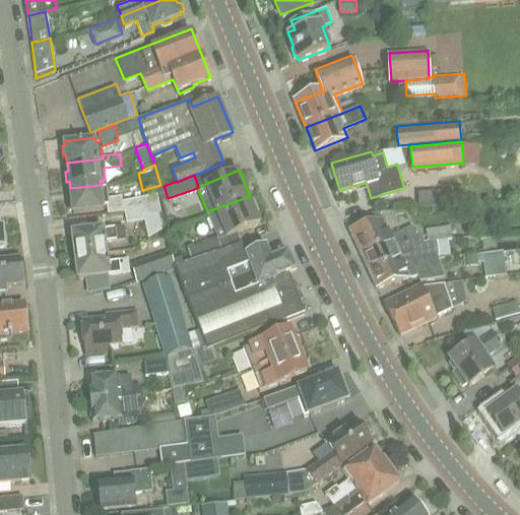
[(124,209),(122,198),(121,194),(107,195),(106,184),(101,185),(70,188),(71,197),(68,198),(69,207),(72,207),(73,211),(103,206),(103,202),(107,202),(108,210),(124,209)]
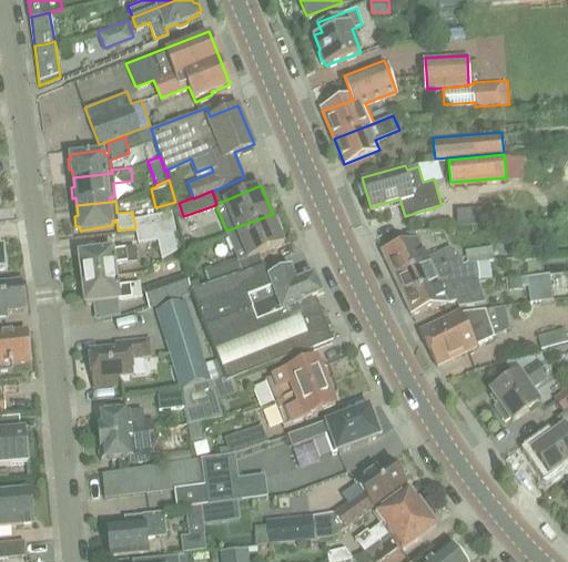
[(494,223),(493,206),(458,207),(458,224),(494,223)]
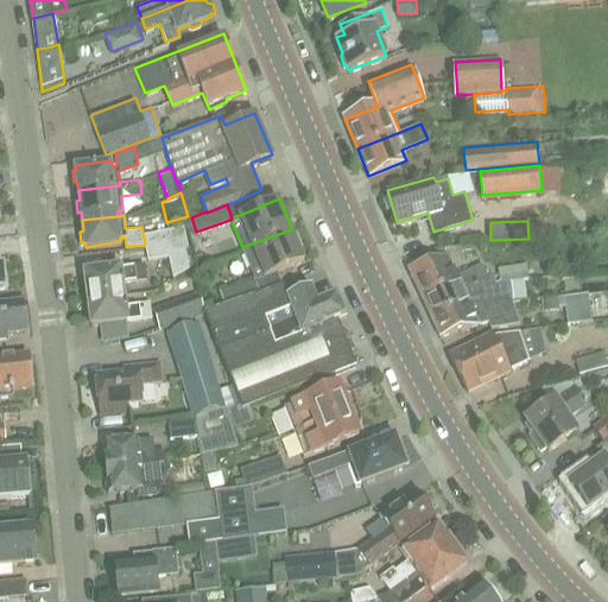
[(184,225),(143,232),(145,245),(147,257),(169,253),(173,274),(192,263),(184,225)]
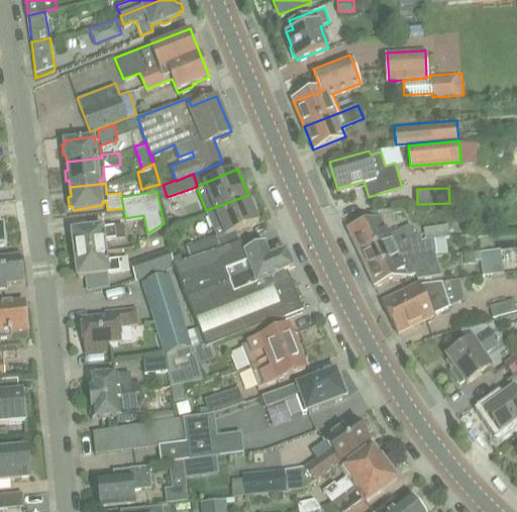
[(187,244),(191,258),(218,247),(219,248),(221,247),(218,236),(224,234),(259,219),(248,195),(206,210),(215,234),(187,244)]
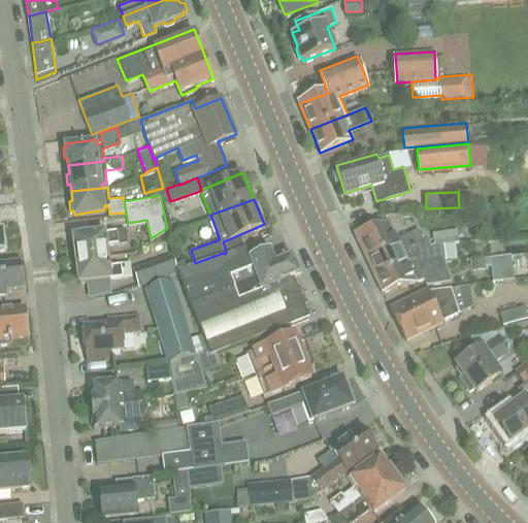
[(496,207),(481,207),(481,223),(496,223),(496,207)]
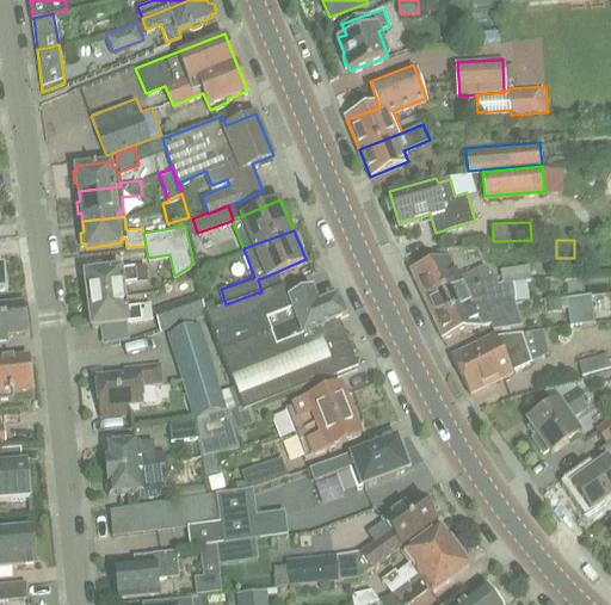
[(0,286),(11,286),(10,265),(4,266),(2,251),(0,251),(0,286)]
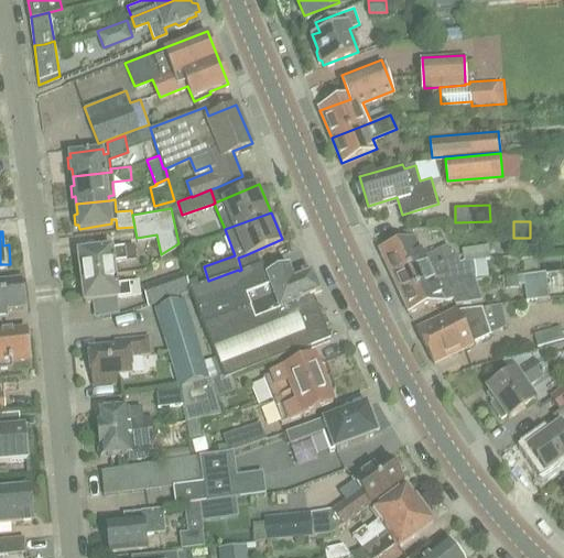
[(429,265),(452,255),(446,243),(423,254),(414,236),(379,247),(391,272),(426,262),(429,265)]
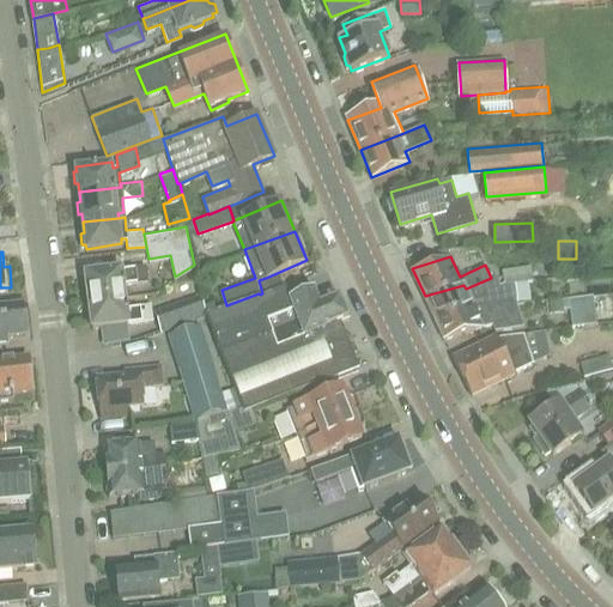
[(84,272),(87,298),(125,293),(123,283),(147,278),(146,263),(84,272)]
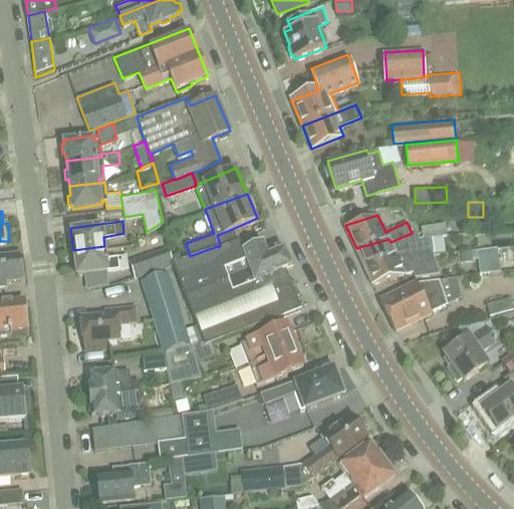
[(421,225),(422,237),(446,234),(444,222),(421,225)]
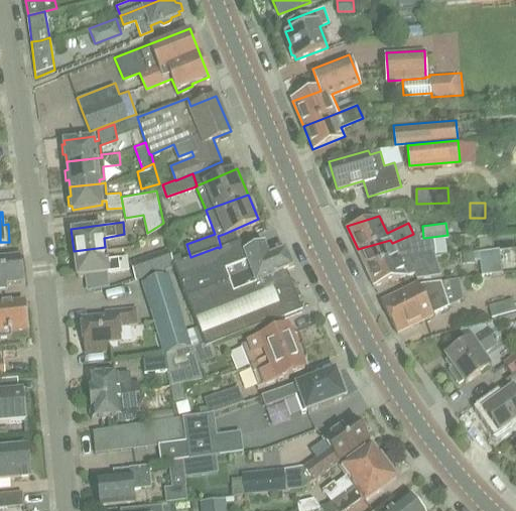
[(358,249),(366,267),(418,250),(420,254),(433,253),(431,237),(420,239),(417,232),(413,234),(392,243),(390,240),(358,249)]
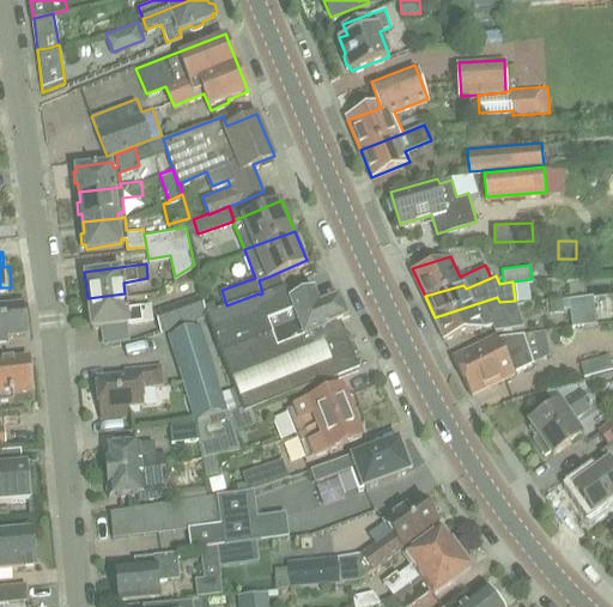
[(285,285),(262,293),(260,295),(259,293),(226,305),(207,313),(238,407),(240,411),(252,406),(356,370),(347,346),(338,321),(350,316),(339,293),(319,302),(314,289),(291,298),(285,285)]
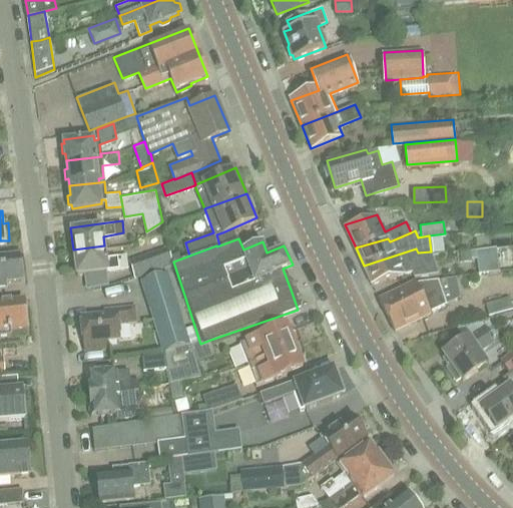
[(104,245),(73,249),(77,273),(127,267),(126,254),(106,256),(104,245)]
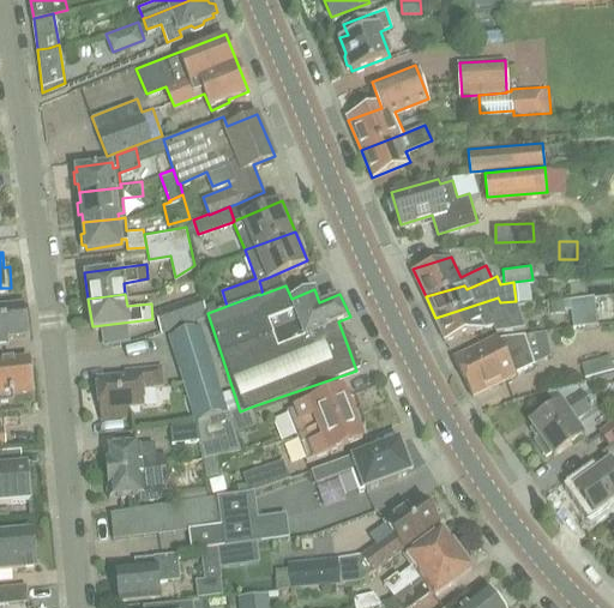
[(573,325),(599,321),(594,294),(570,296),(573,325)]
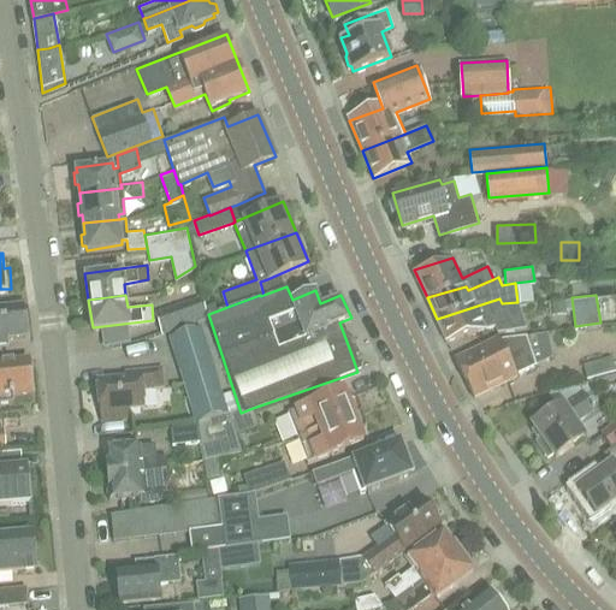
[(206,313),(200,297),(157,312),(164,329),(206,313)]
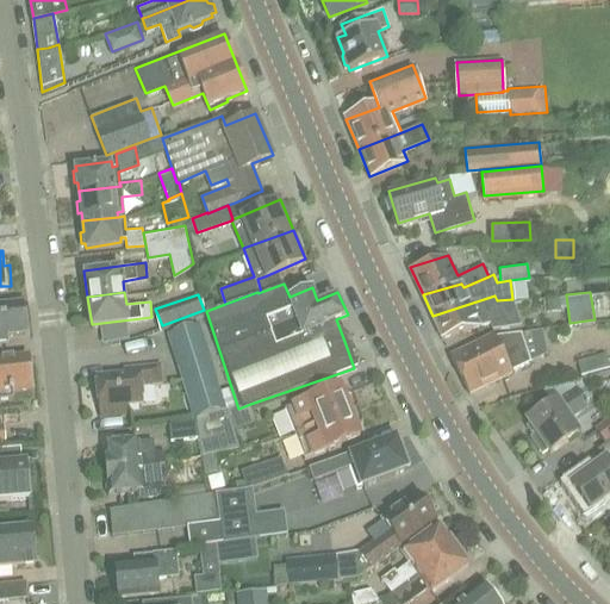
[(495,296),(433,316),(441,336),(490,321),(492,327),(521,323),(514,299),(512,299),(497,300),(495,296)]
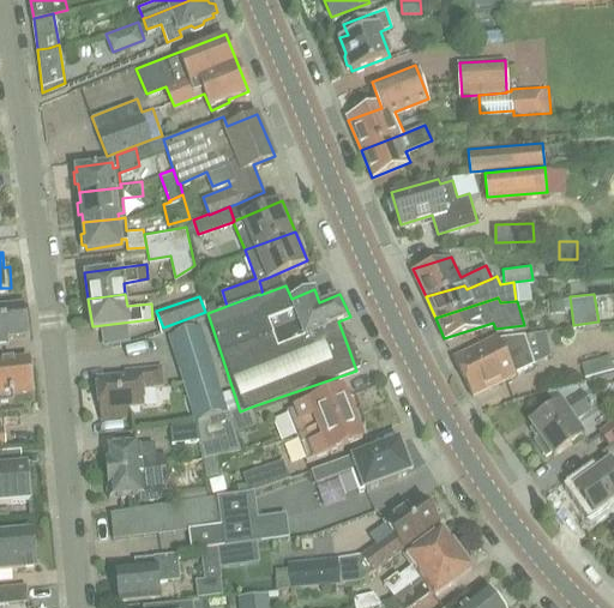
[(26,332),(24,305),(0,306),(0,339),(8,339),(7,335),(26,332)]
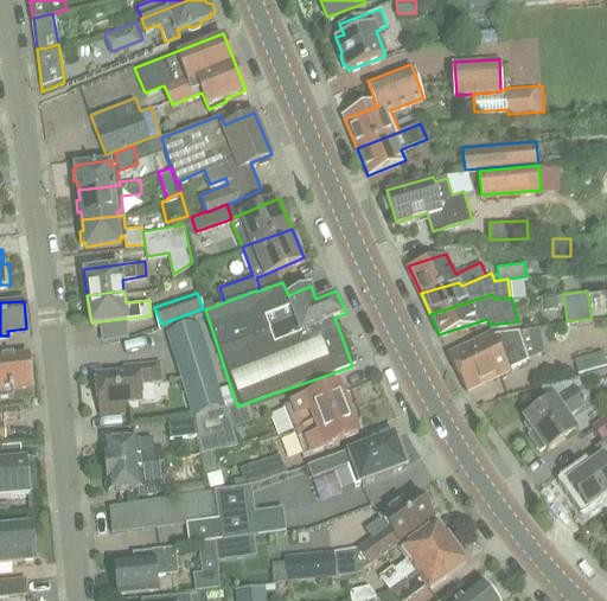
[(223,404),(198,320),(170,331),(196,414),(223,404)]
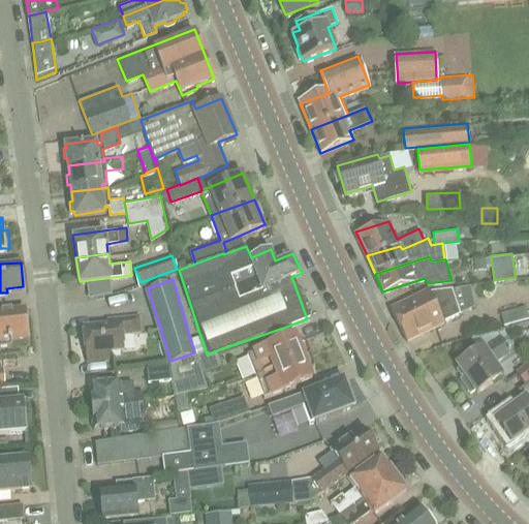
[(452,286),(429,289),(391,307),(406,340),(444,320),(443,319),(460,310),(452,286)]
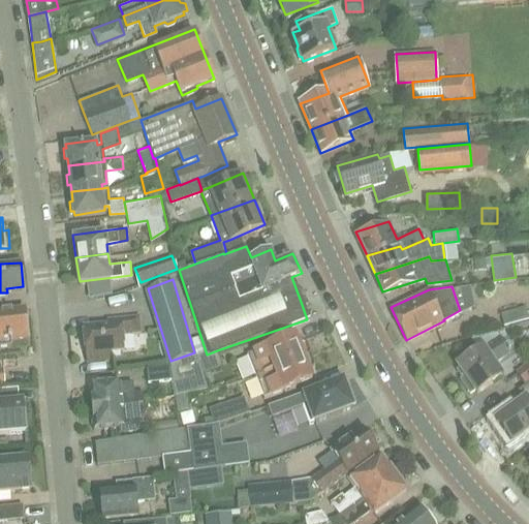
[(528,316),(526,305),(501,311),(504,322),(528,316)]
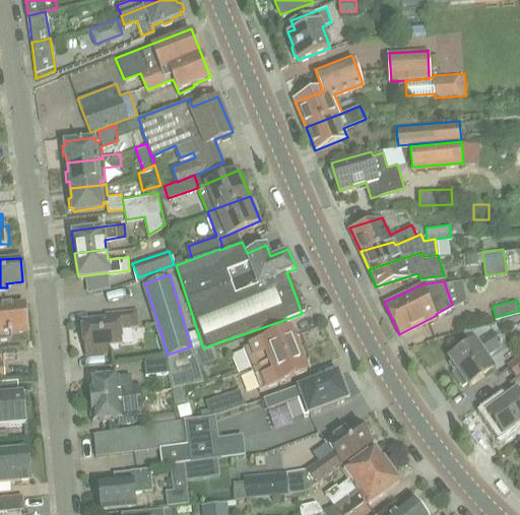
[(0,336),(11,336),(11,330),(27,329),(24,303),(0,305),(0,336)]
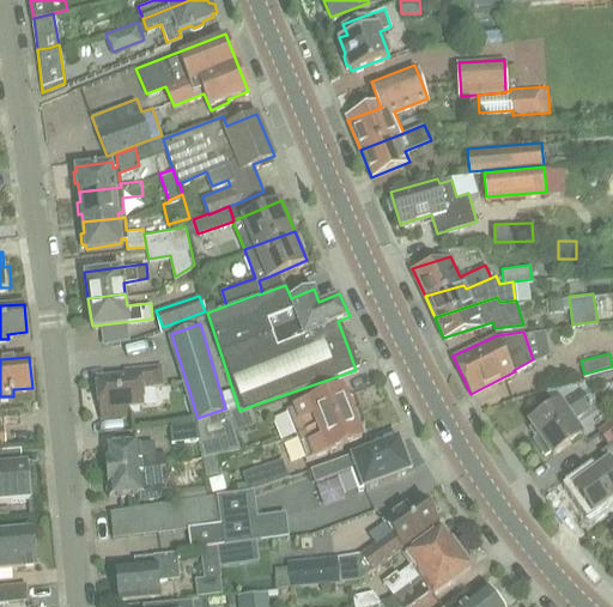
[(96,396),(99,399),(102,417),(129,413),(128,405),(143,405),(140,384),(163,382),(162,364),(126,368),(127,374),(98,376),(98,382),(96,386),(96,396)]
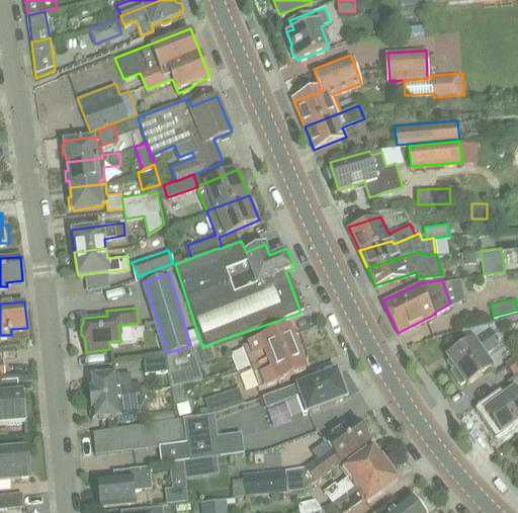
[(460,328),(468,340),(447,354),(455,366),(451,369),(460,382),(464,379),(466,382),(491,366),(482,353),(499,342),(489,328),(484,322),(460,328)]
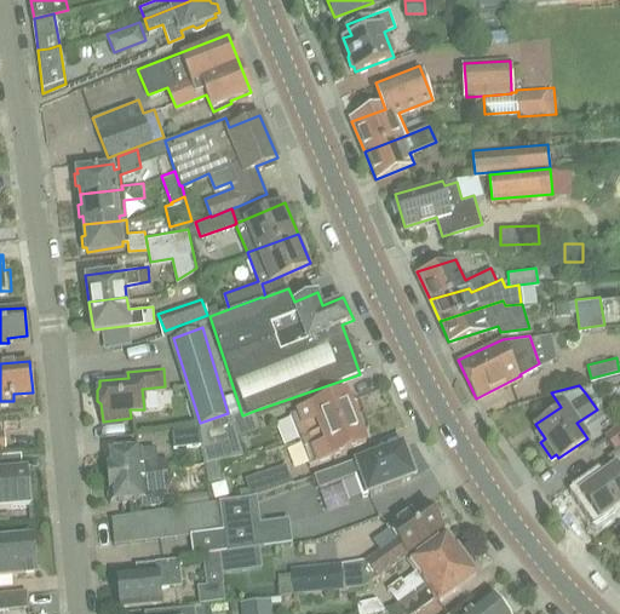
[(290,411),(299,436),(363,412),(359,400),(355,399),(350,400),(346,390),(290,411)]
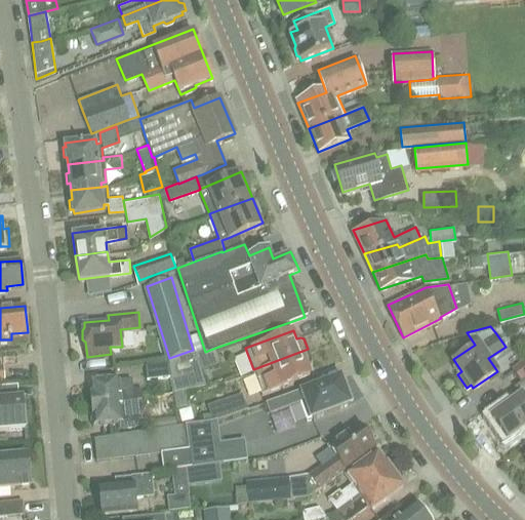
[(196,349),(193,350),(169,358),(173,389),(206,384),(201,367),(196,351),(196,349)]
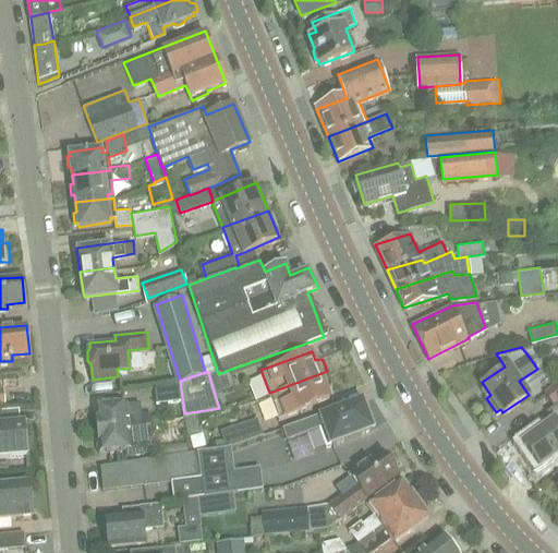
[(329,396),(325,387),(329,385),(330,382),(327,371),(269,393),(278,417),(329,396)]
